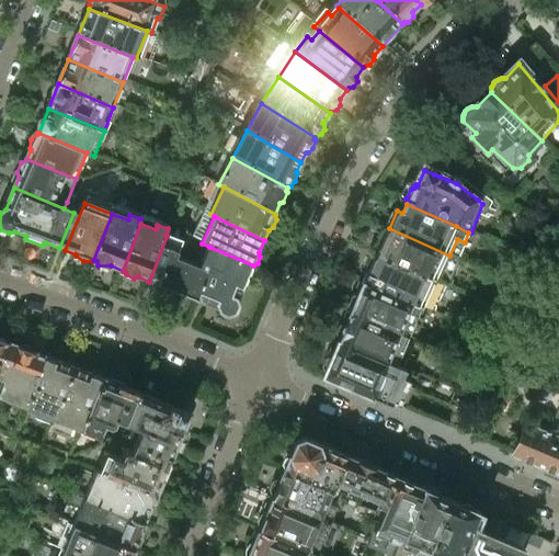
[(437,283),(449,256),(389,228),(388,231),(384,233),(380,241),(381,247),(376,257),(437,283)]
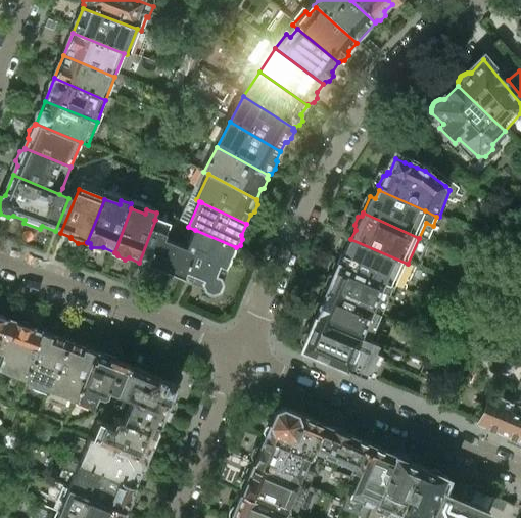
[(171,226),(155,220),(139,263),(152,267),(153,271),(179,281),(184,280),(185,280),(196,254),(186,250),(164,242),(171,226)]
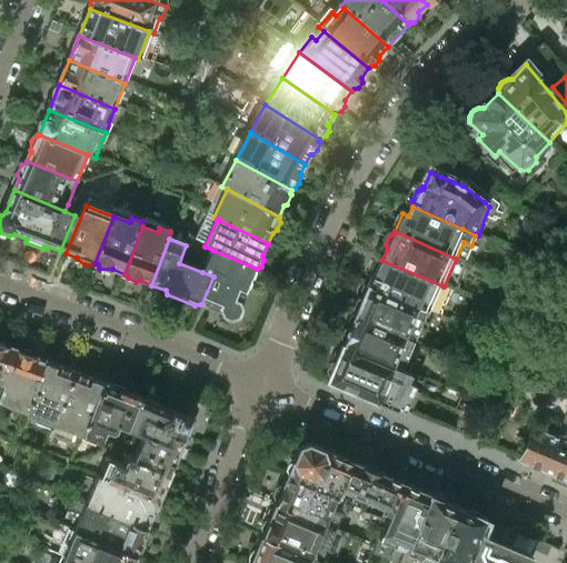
[(241,305),(257,269),(212,250),(202,272),(214,277),(201,304),(222,313),(225,317),(232,320),(239,318),(244,310),(241,305)]
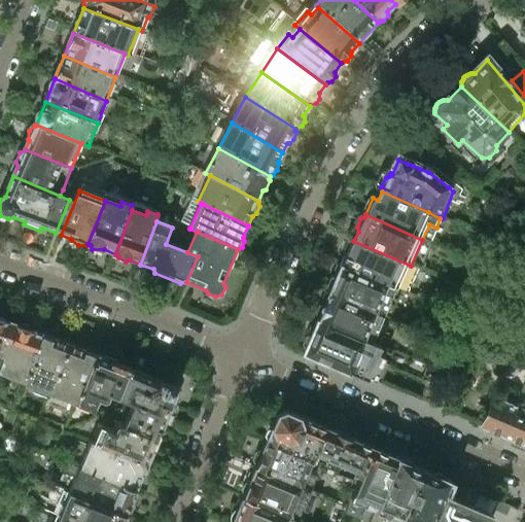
[(399,291),(411,266),(353,241),(352,243),(348,244),(345,252),(347,257),(342,267),(395,289),(399,291)]
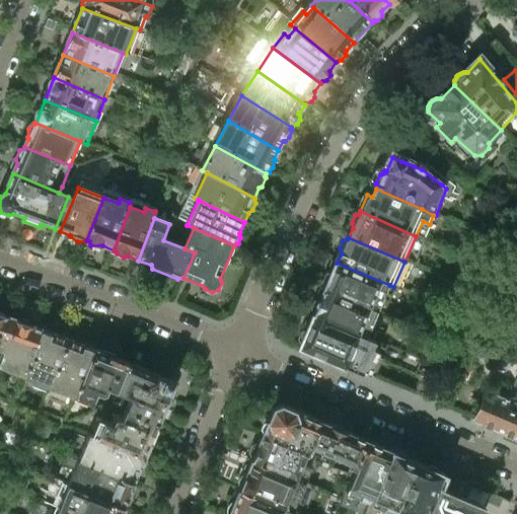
[(377,312),(389,285),(337,263),(331,275),(327,276),(323,285),(325,289),(325,290),(377,312)]
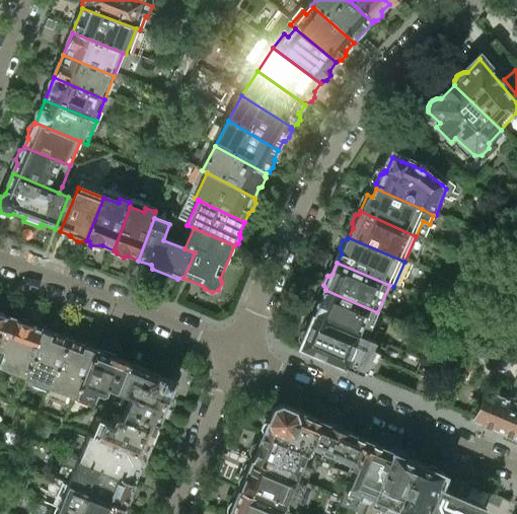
[(366,339),(377,312),(325,290),(320,302),(315,303),(311,311),(314,316),(313,317),(366,339)]
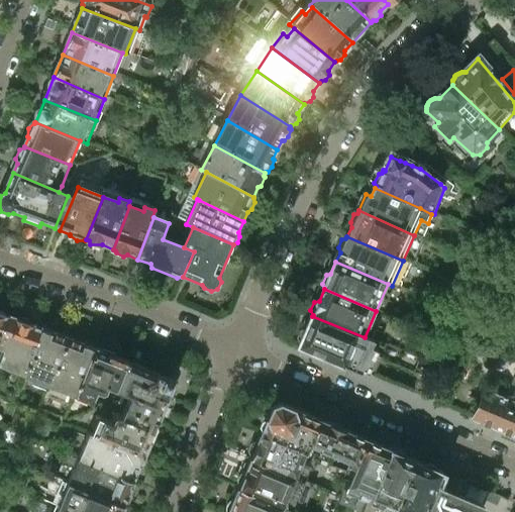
[(0,343),(9,318),(0,314),(0,343)]
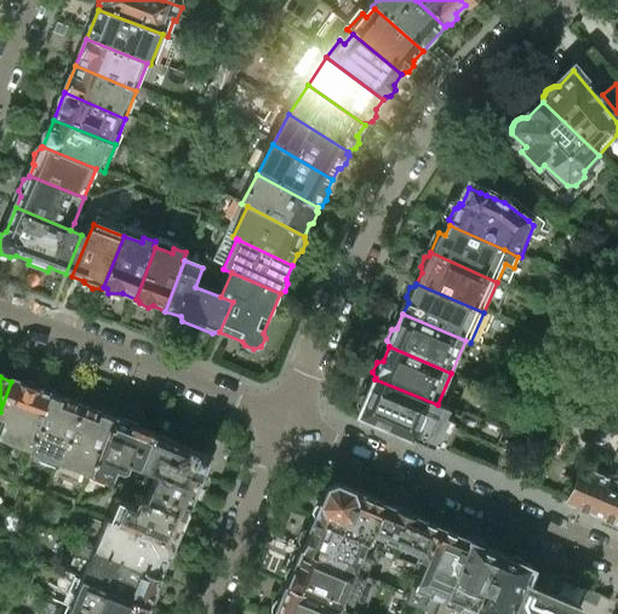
[(442,428),(450,411),(438,405),(375,379),(367,397),(361,399),(358,408),(360,412),(358,418),(442,453),(452,431),(442,428)]
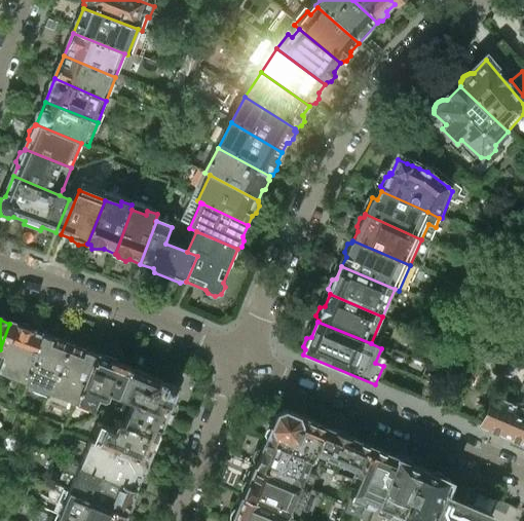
[(0,374),(26,384),(44,336),(34,332),(31,329),(23,326),(19,327),(15,326),(0,366),(0,374)]
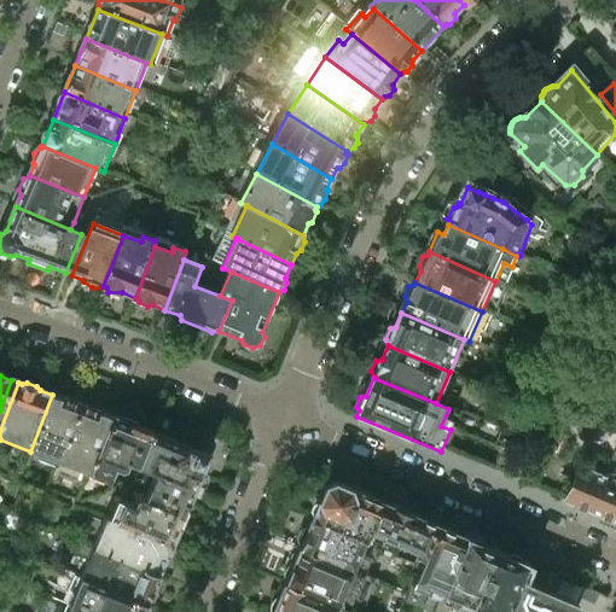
[(62,464),(82,407),(52,395),(30,452),(62,464)]
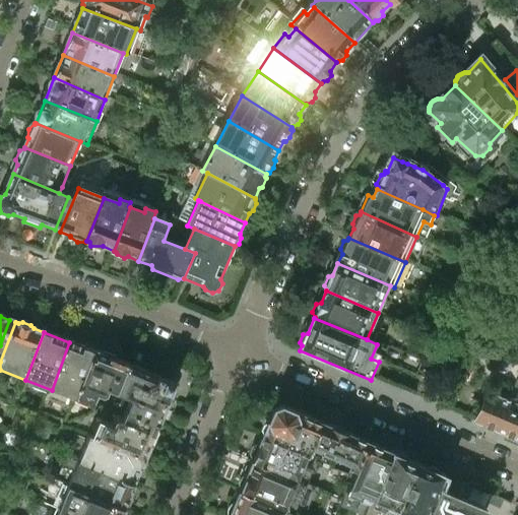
[(77,398),(95,352),(69,342),(52,390),(76,400),(77,398)]
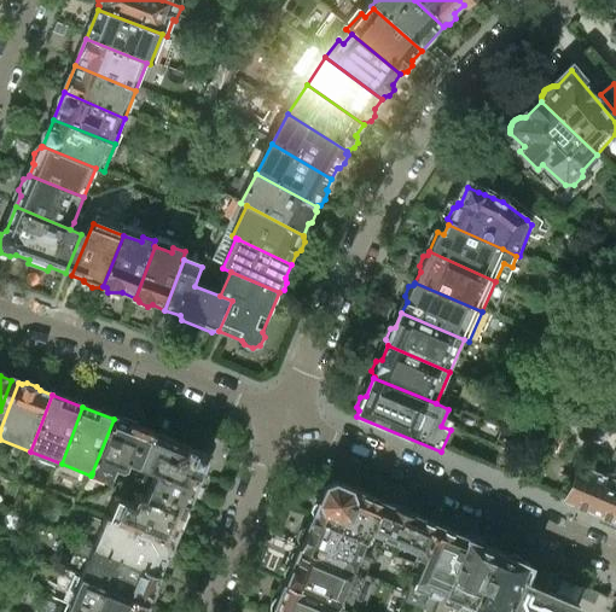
[(140,467),(154,435),(114,419),(92,473),(112,481),(115,477),(120,478),(122,471),(129,468),(131,464),(140,467)]
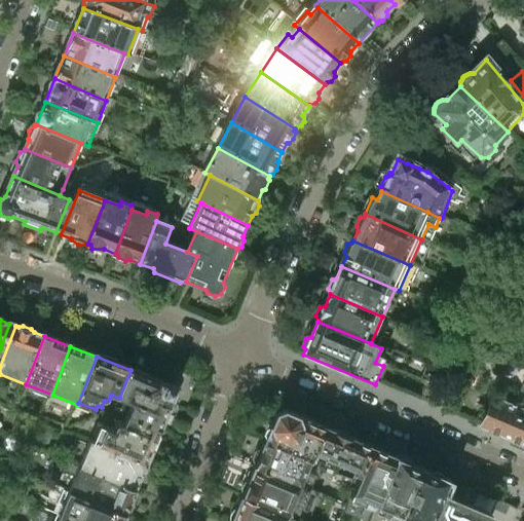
[(160,431),(175,397),(178,396),(173,384),(171,385),(131,370),(119,398),(134,404),(128,417),(160,431)]
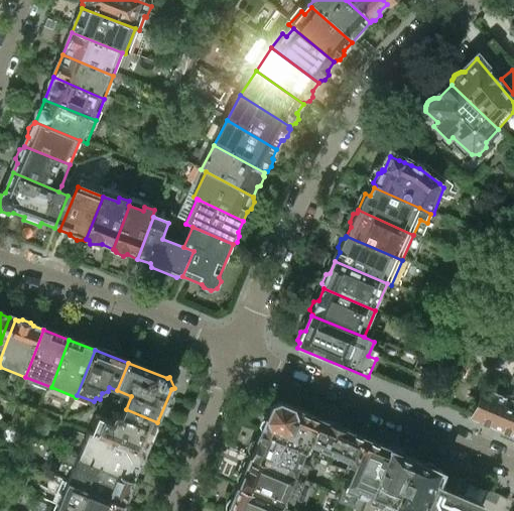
[(513,405),(484,393),(472,421),(513,438),(513,405)]
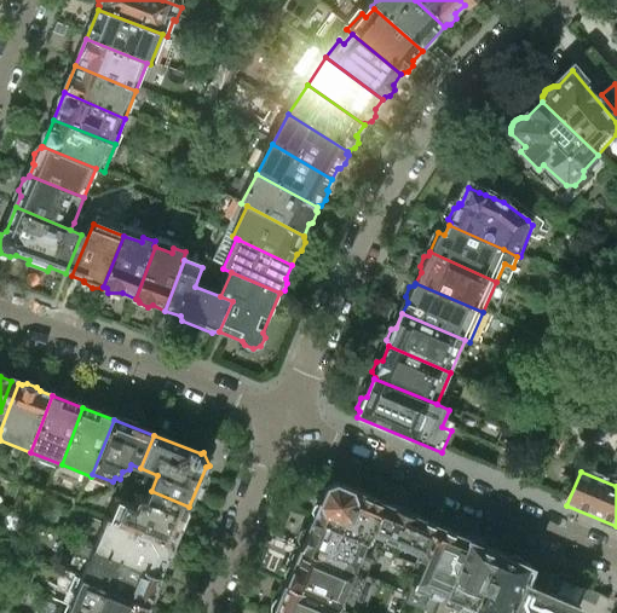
[(374,537),(386,507),(336,486),(327,490),(313,521),(368,545),(372,537),(374,537)]
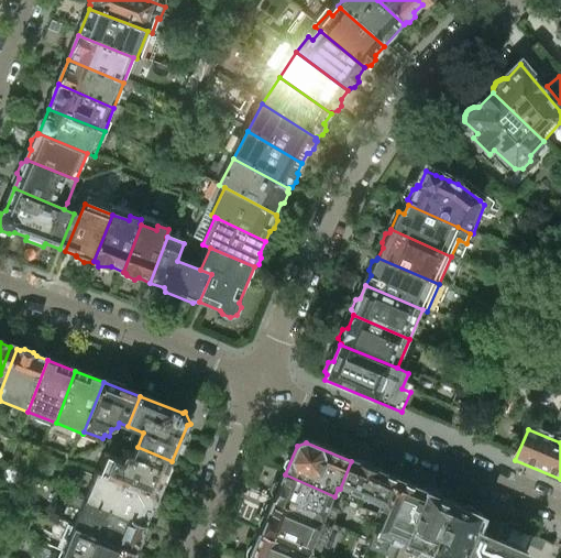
[(156,498),(172,461),(138,447),(134,455),(131,453),(124,456),(122,461),(113,458),(106,478),(156,498)]
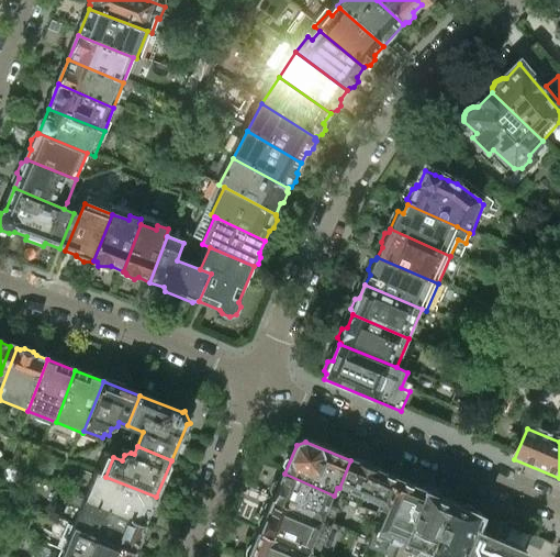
[(401,548),(424,492),(350,460),(339,488),(366,499),(361,511),(373,516),(379,504),(381,505),(380,509),(385,512),(376,536),(401,548)]
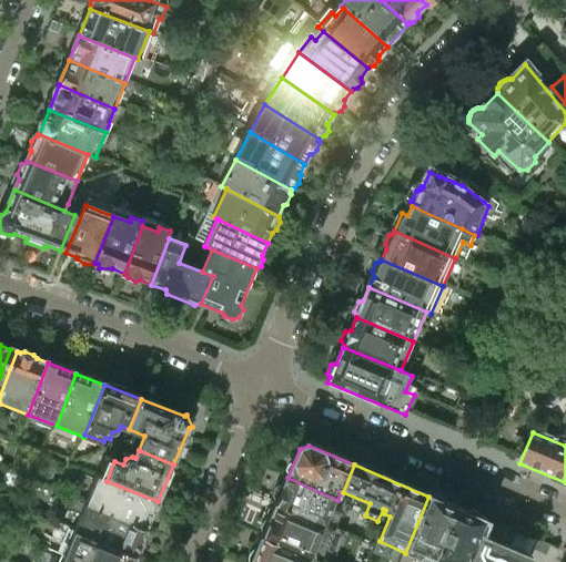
[(158,501),(107,481),(99,477),(87,506),(145,530),(158,501)]
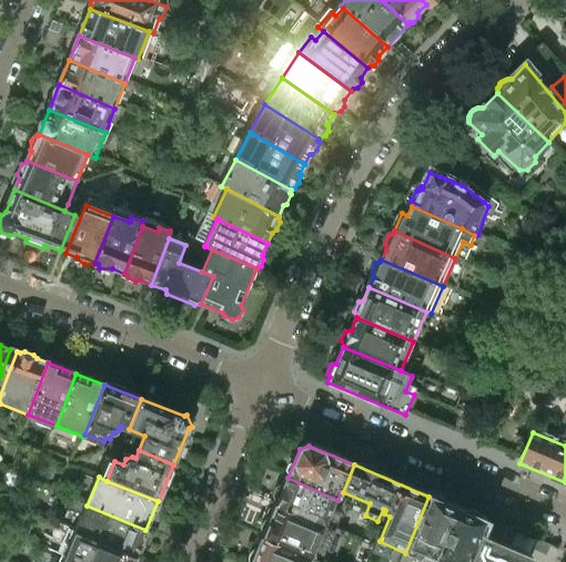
[(335,511),(340,501),(337,500),(287,478),(283,489),(278,490),(274,499),(276,504),(276,506),(335,531),(342,514),(335,511)]
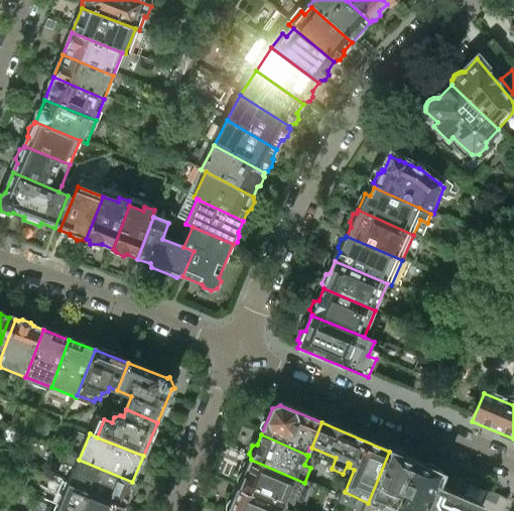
[(393,510),(414,462),(389,452),(368,503),(381,508),(380,510),(393,510)]
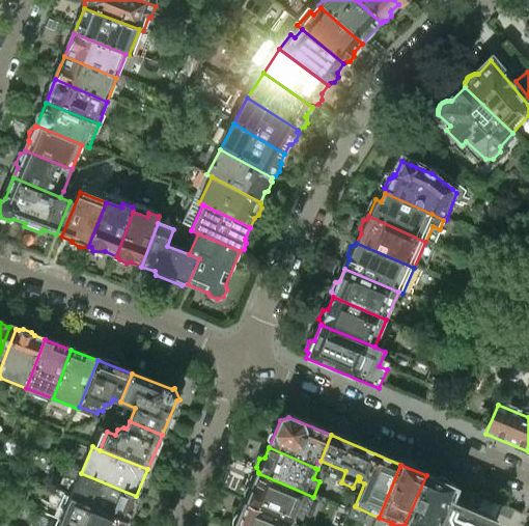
[(133,505),(136,496),(81,473),(71,497),(126,521),(127,519),(132,518),(135,510),(133,505)]
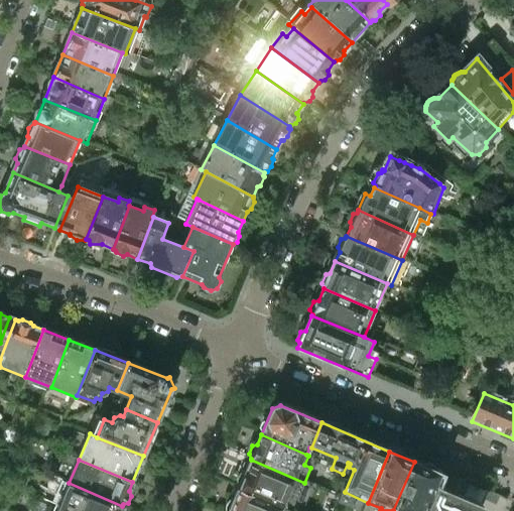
[(293,510),(304,483),(251,460),(245,473),(244,473),(243,475),(242,475),(240,477),(239,479),(238,481),(238,482),(238,484),(238,486),(238,488),(239,489),(287,510),(293,510)]
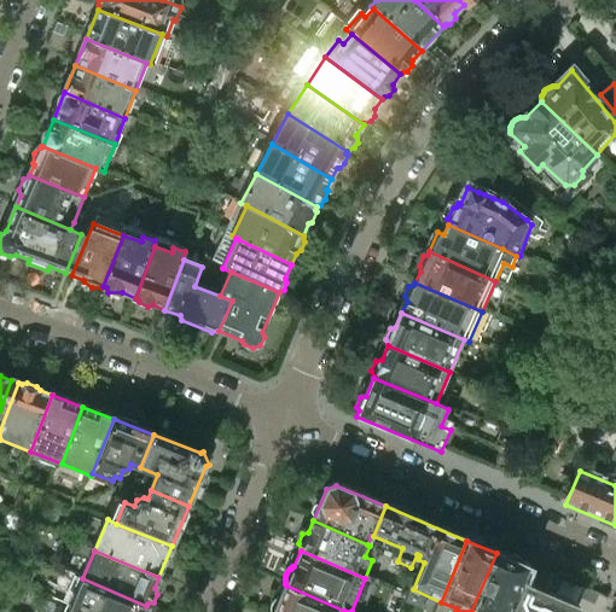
[(515,604),(530,567),(497,553),(471,611),(511,611),(515,604)]
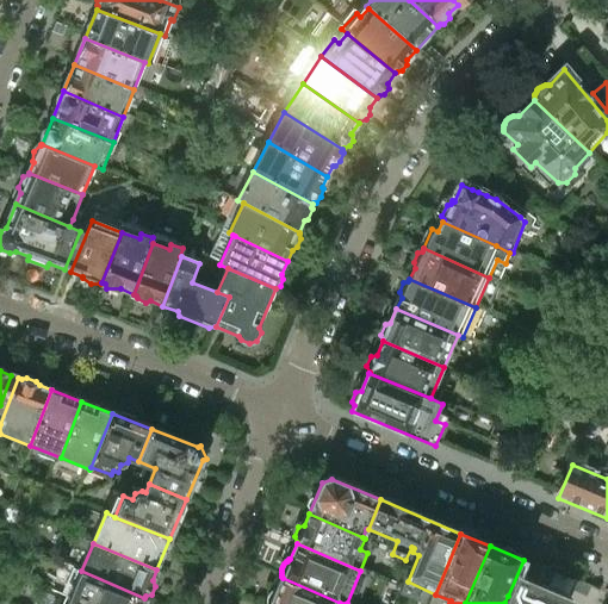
[(570,603),(571,601),(547,591),(554,573),(523,560),(508,596),(515,599),(513,603),(570,603)]
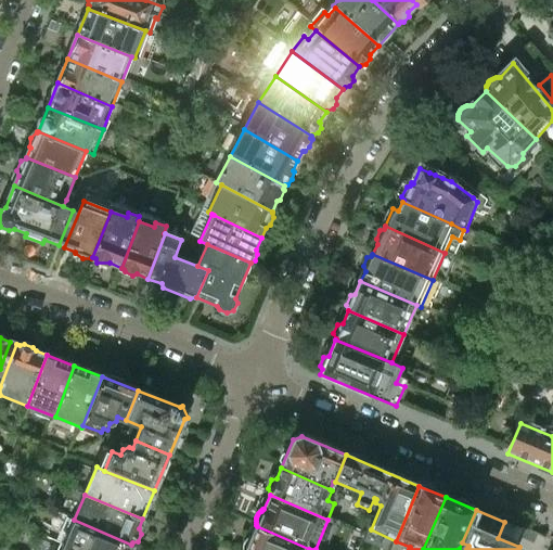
[(129,549),(131,545),(74,520),(63,547),(68,549),(129,549)]
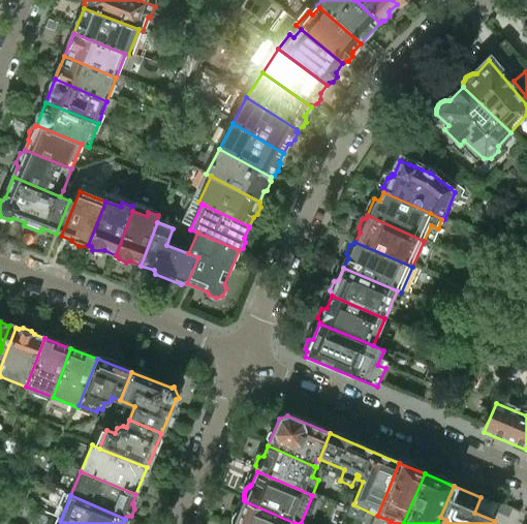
[(12,517),(18,504),(9,501),(4,514),(12,517)]
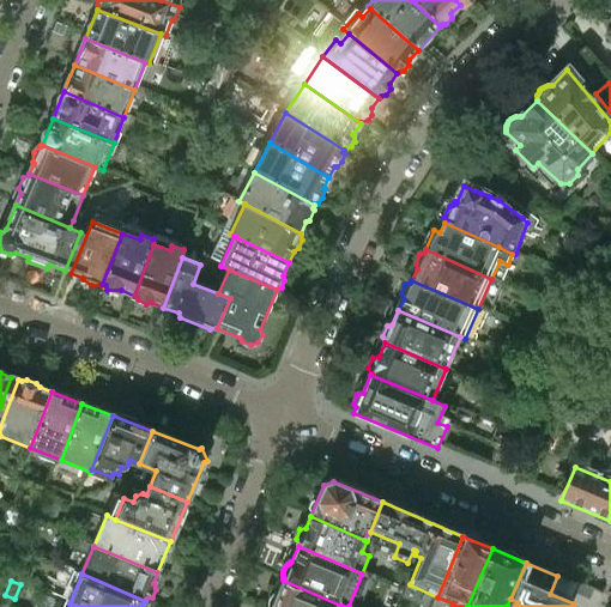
[(342,606),(284,581),(278,595),(276,596),(273,598),(272,600),(271,602),(270,604),(270,606),(342,606)]
